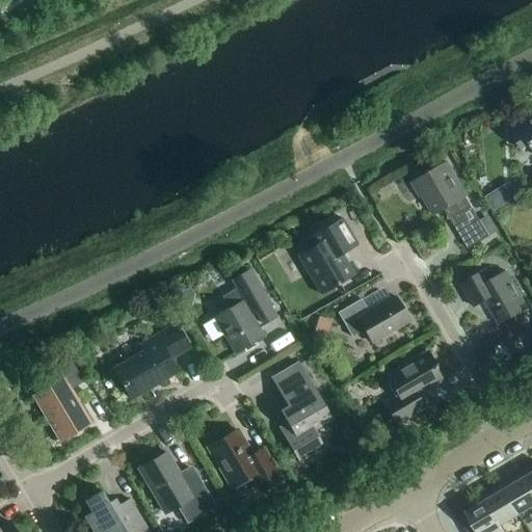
[(531,116),(528,118),(530,121),(511,132),(523,151),(531,147),(531,116)]
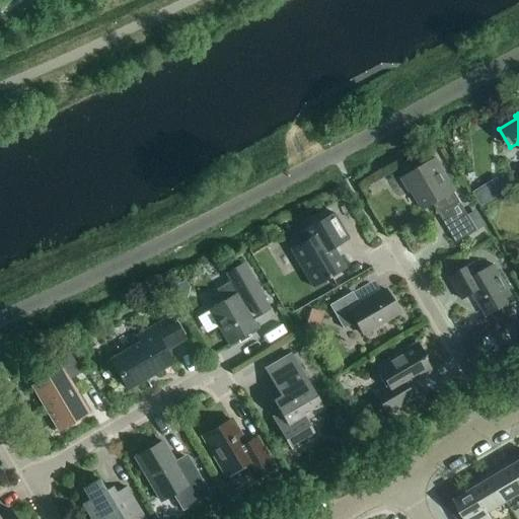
[(454,193),(455,192),(436,159),(401,179),(410,193),(412,192),(423,211),(433,205),(436,211),(445,213),(460,204),(454,193)]
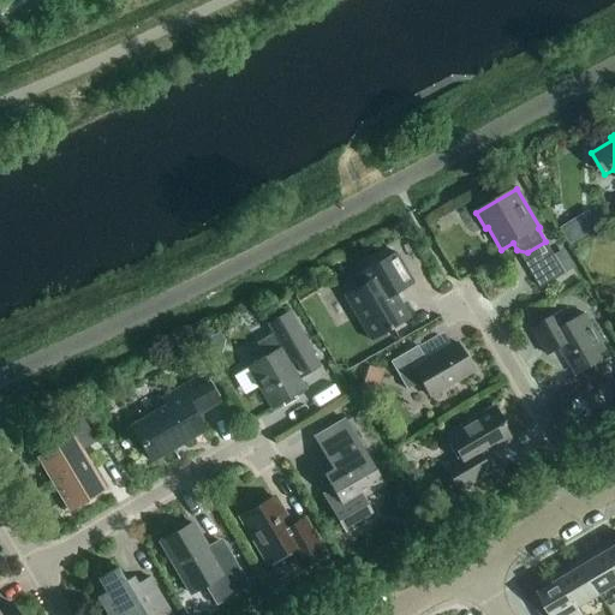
[(572,224),(562,231),(571,245),(581,239),(572,224)]
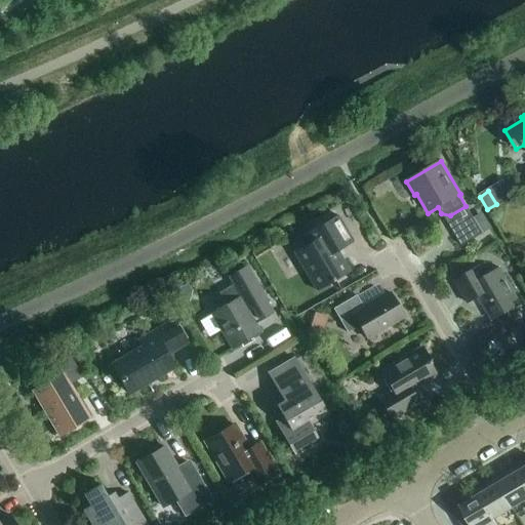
[(452,231),(461,247),(491,230),(481,214),(452,231)]
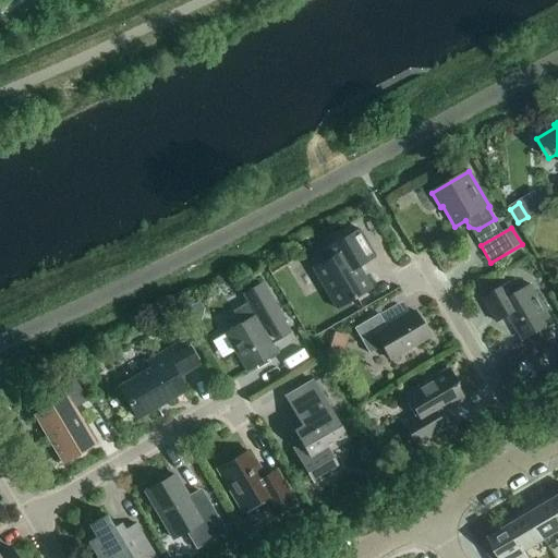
[(313,269),(336,310),(371,289),(359,267),(375,257),(359,230),(325,250),(330,259),(313,269)]
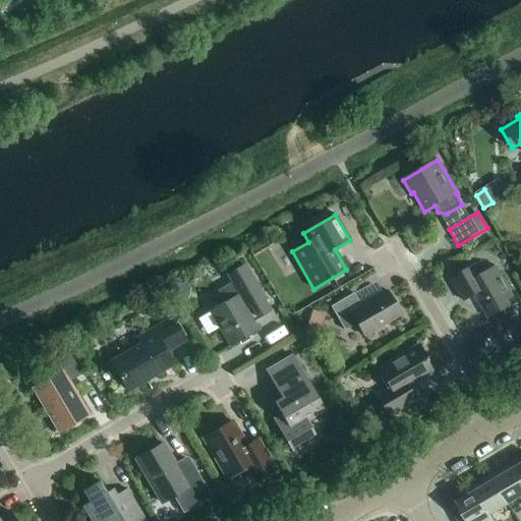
[(465,301),(475,295),(488,319),(517,302),(497,267),(482,275),(476,264),(452,279),(465,301)]
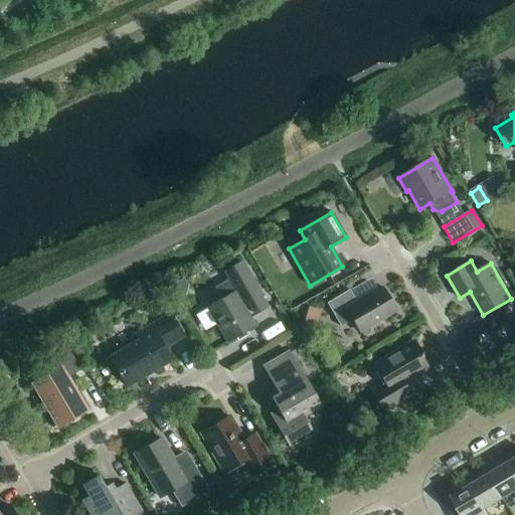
[(224,272),(228,280),(214,288),(221,300),(206,308),(227,343),(254,327),(249,318),(267,308),(240,263),(224,272)]
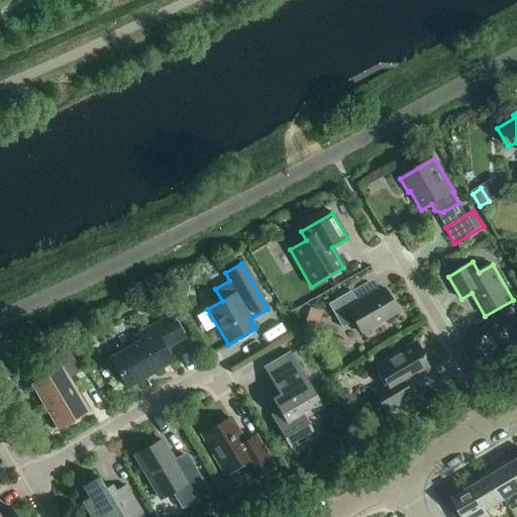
[(353,321),(362,334),(397,313),(383,289),(357,304),(350,292),(328,305),(341,328),(353,321)]
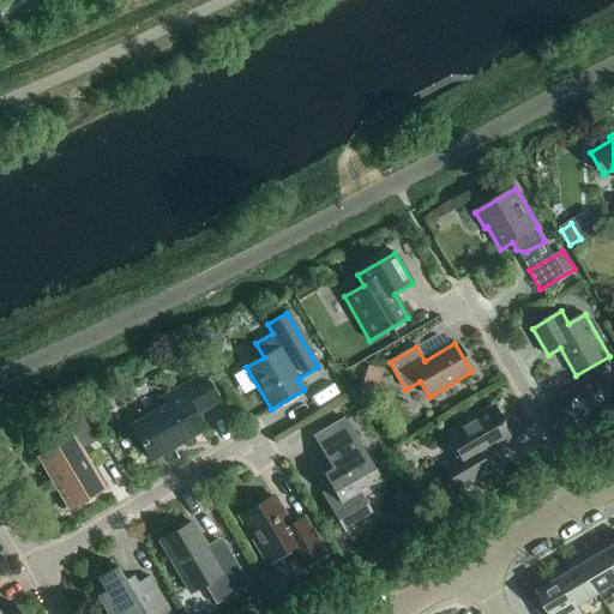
[(360,391),(374,396),(383,372),(368,366),(360,391)]
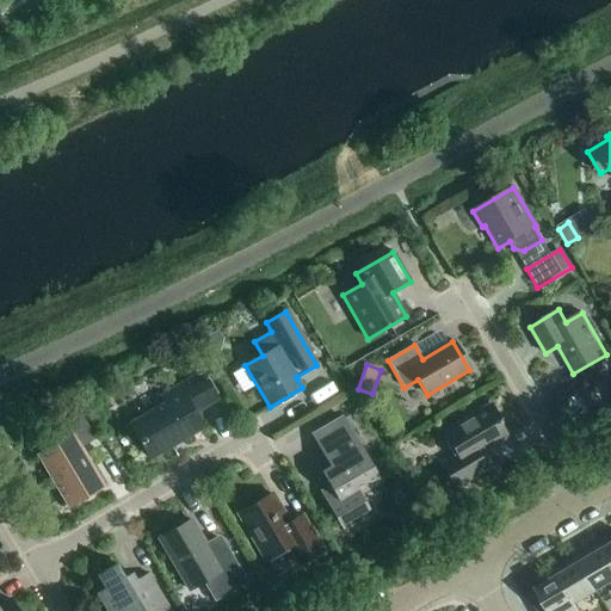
[(193,414),(217,400),(201,374),(161,397),(165,403),(130,425),(150,460),(202,429),(193,414)]
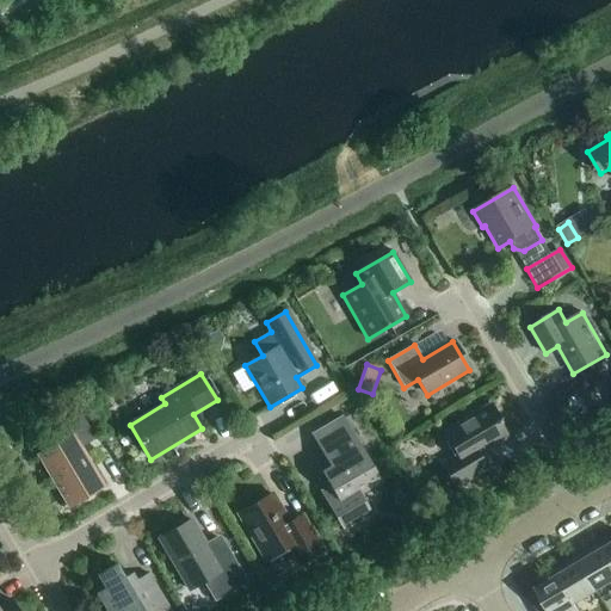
[(491,406),(444,433),(457,456),(442,466),(455,488),(486,470),(477,456),(506,438),(499,425),(501,424),(491,406)]
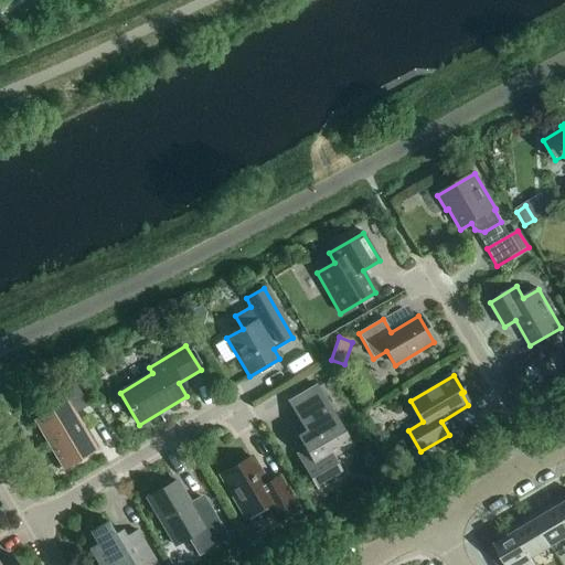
[(67,403),(34,422),(63,470),(96,450),(75,414),(87,406),(72,380),(59,387),(67,403)]
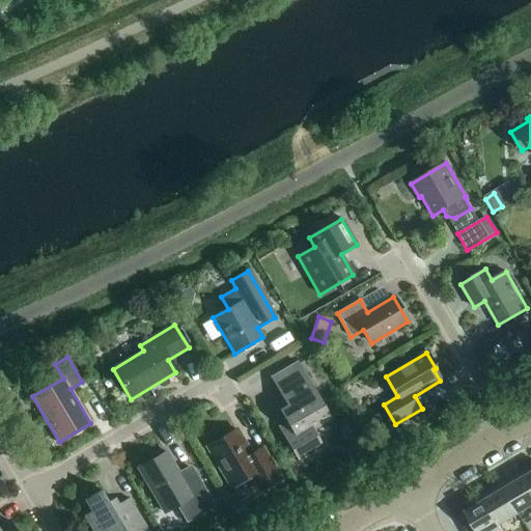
[(312,429),(330,418),(311,386),(315,384),(302,362),(272,381),(286,406),(279,411),(286,423),(278,428),(299,464),(300,463),(297,457),(320,443),(312,429)]
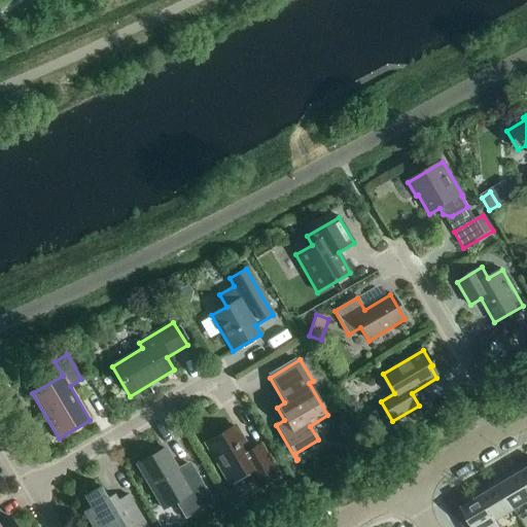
[(352,396),(344,401),(350,412),(357,407),(352,396)]
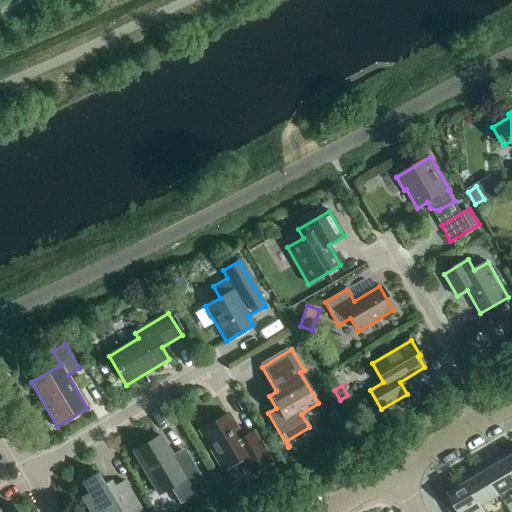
[(200,431),(222,470),(241,458),(250,474),(270,462),(253,432),(242,439),(227,415),(200,431)]
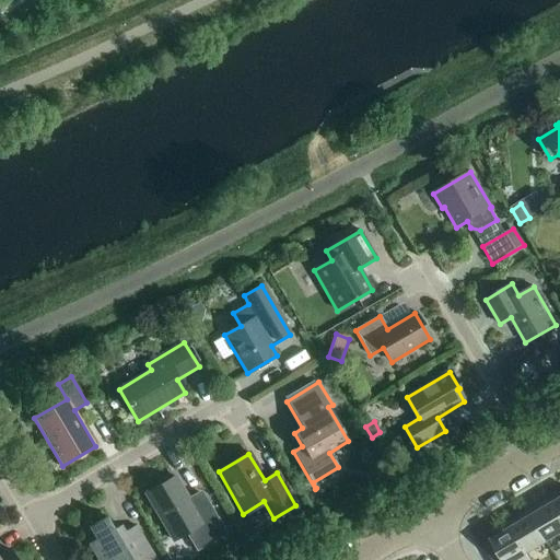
[(186,535),(197,552),(226,534),(205,497),(190,505),(174,477),(146,494),(174,543),(186,535)]
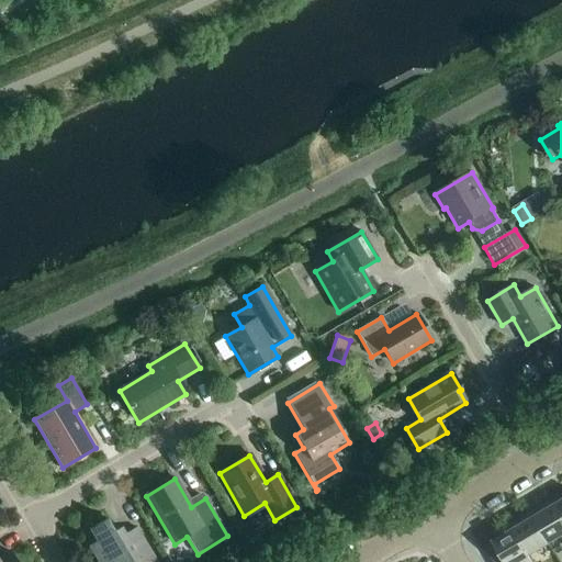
[(546,505),(530,514),(549,544),(561,537),(561,539),(561,517),(554,505),(548,509),(546,505)]
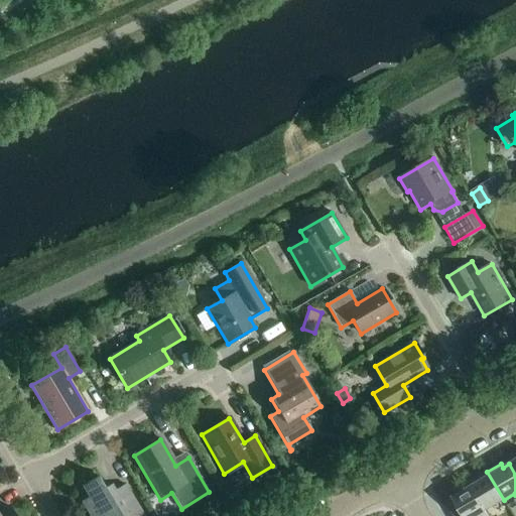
[(476,484),(470,487),(484,511),(485,511),(504,500),(487,472),(474,480),(476,484)]
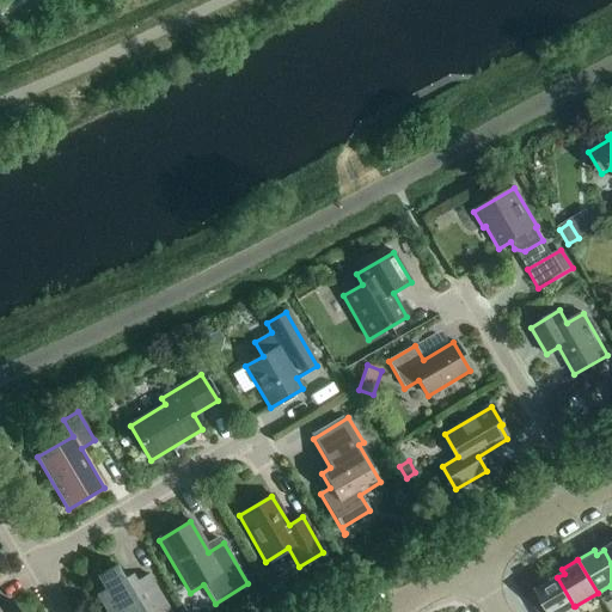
[(170,611),(167,607),(148,575),(135,582),(132,575),(124,580),(116,565),(103,574),(98,576),(103,585),(105,591),(97,595),(101,600),(99,600),(106,611),(170,611)]
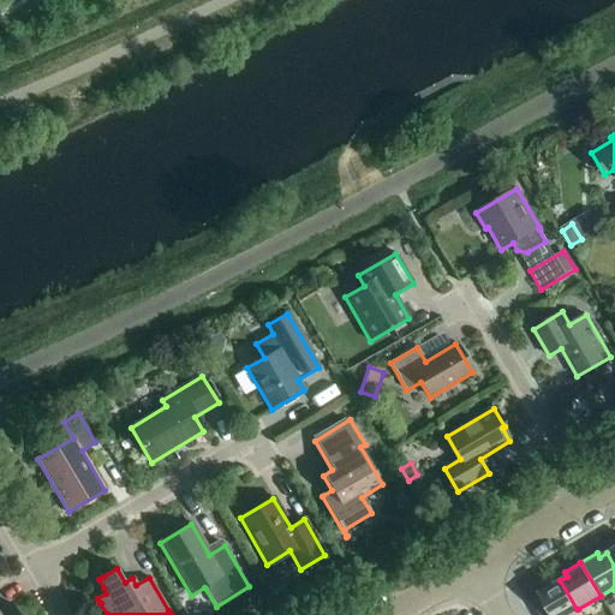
[(577,609),(560,580),(538,593),(539,597),(531,602),(538,614),(580,614),(578,609),(577,609)]
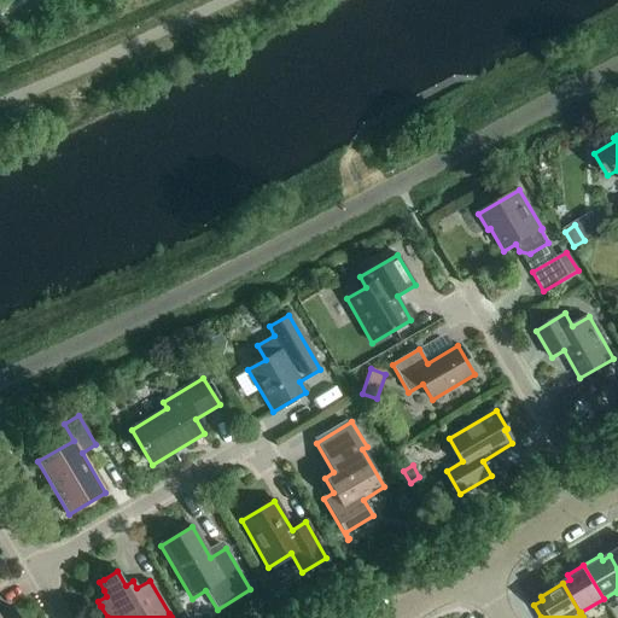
[(0,617),(17,617),(11,607),(0,613),(0,617)]
